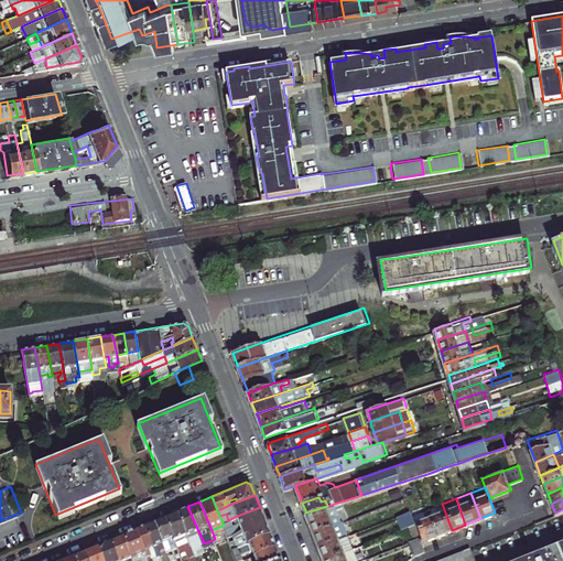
[(452,530),(442,504),(429,509),(439,535),(452,530)]
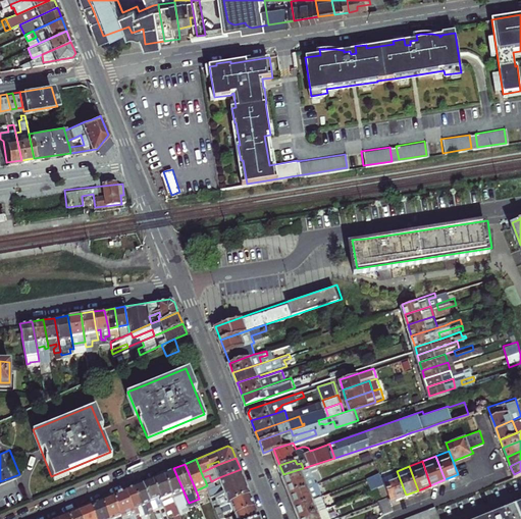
[(191,508),(189,503),(173,468),(163,472),(175,500),(176,504),(180,512),(191,508)]
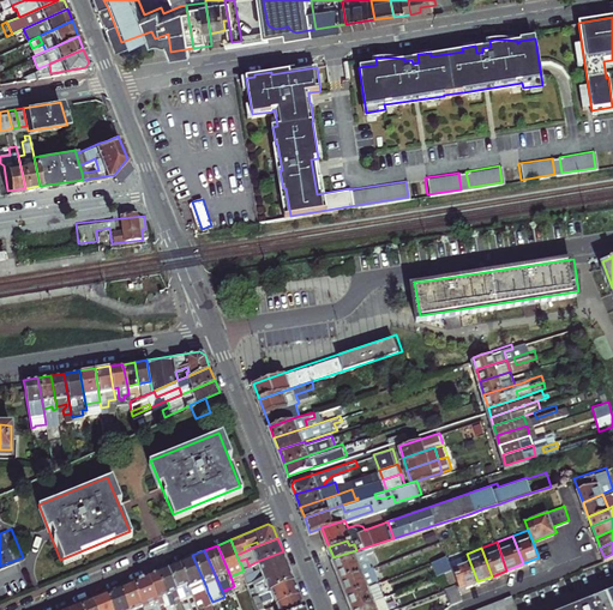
[(356,550),(334,557),(341,578),(364,568),(356,550)]
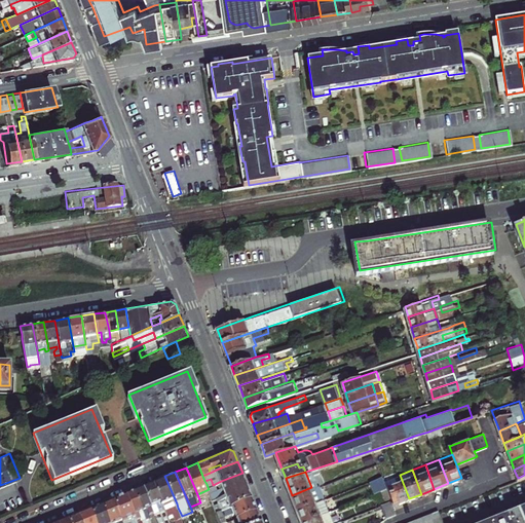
[(215,490),(213,485),(210,486),(208,487),(209,489),(213,499),(247,485),(245,480),(242,473),(221,481),(223,487),(215,490)]
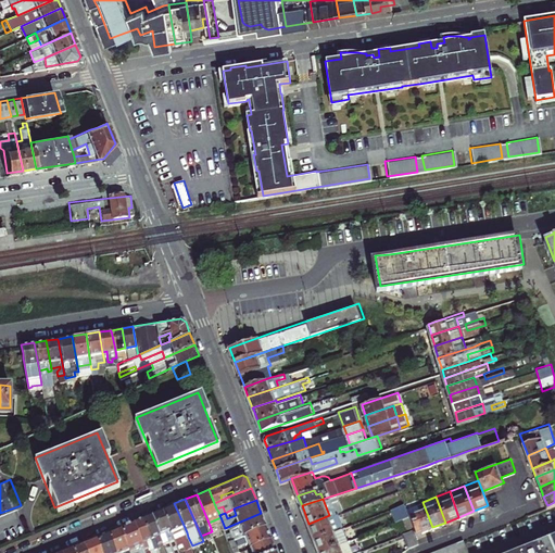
[(432,527),(423,502),(414,504),(412,500),(406,502),(412,514),(416,528),(418,532),(432,527)]
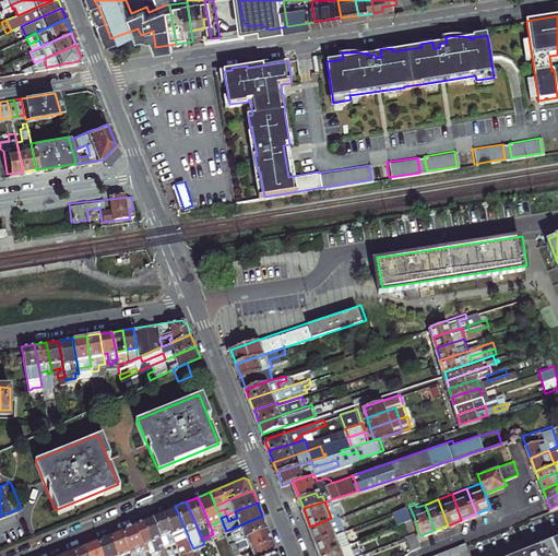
[(175,506),(164,511),(176,541),(182,539),(185,542),(189,540),(188,535),(175,506)]
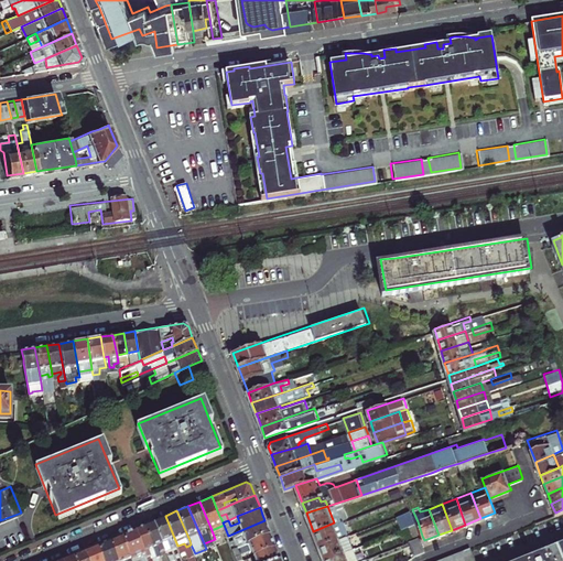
[(409,511),(396,517),(401,530),(414,524),(409,511)]
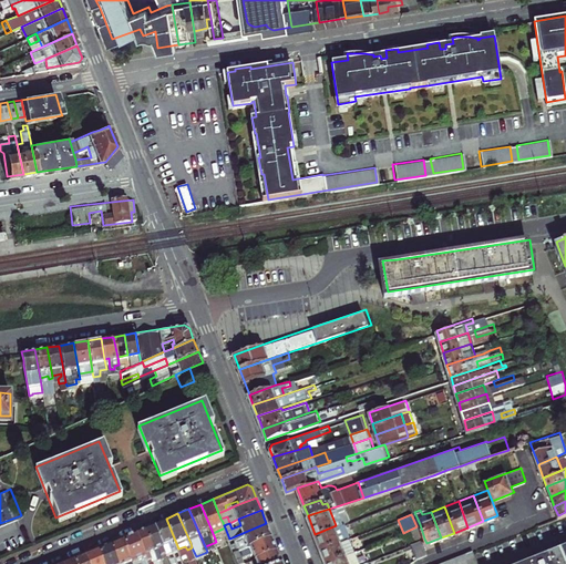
[(154,523),(166,553),(173,550),(178,563),(185,563),(183,559),(178,549),(166,519),(154,523)]
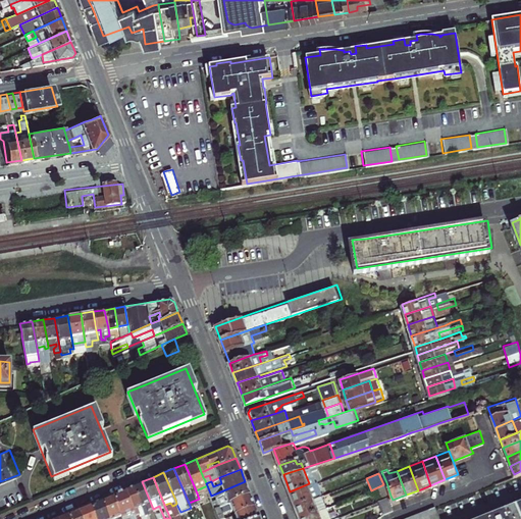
[(318,480),(309,483),(290,491),(295,505),(323,494),(318,480)]
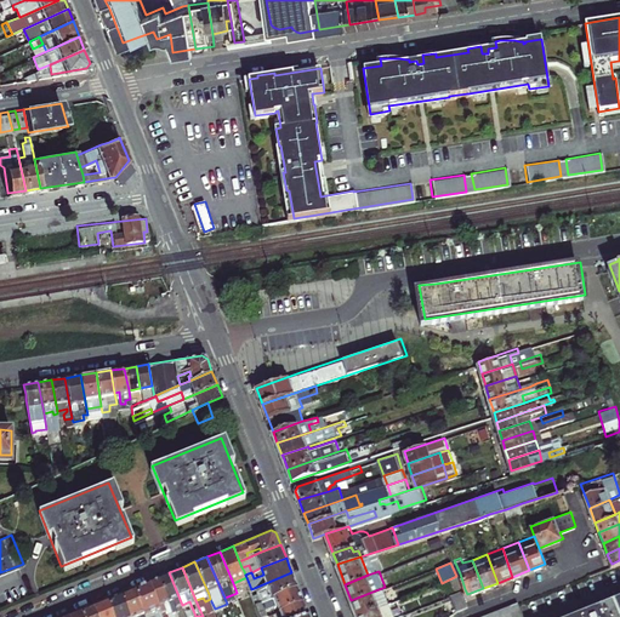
[(187,616),(182,605),(169,572),(159,577),(171,605),(177,603),(180,607),(178,610),(181,616),(187,616)]
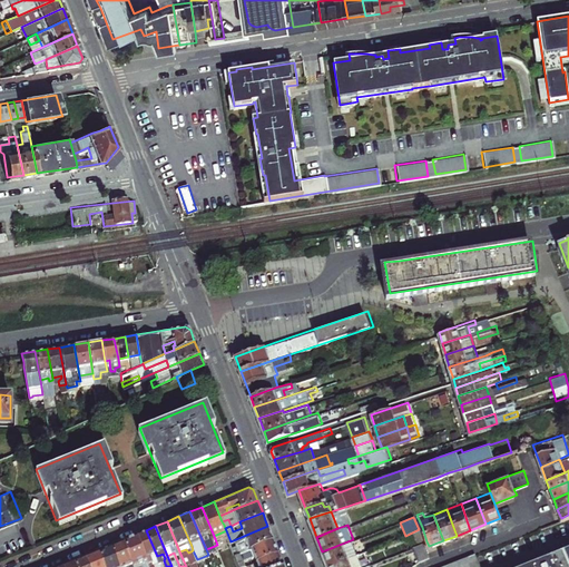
[(267,526),(231,541),(232,544),(235,553),(272,537),(267,526)]
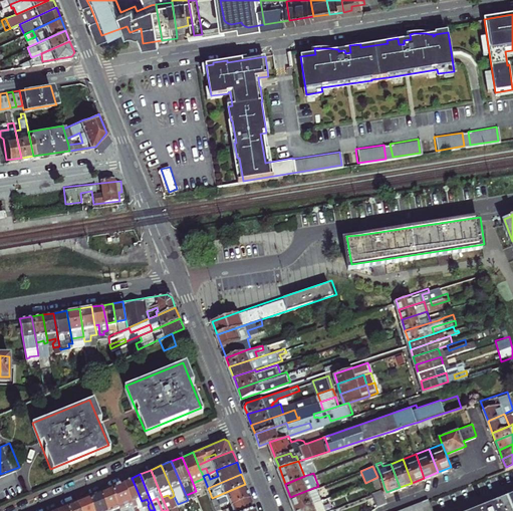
[(142,501),(132,478),(123,481),(135,509),(136,510),(140,510),(139,506),(143,504),(142,501)]
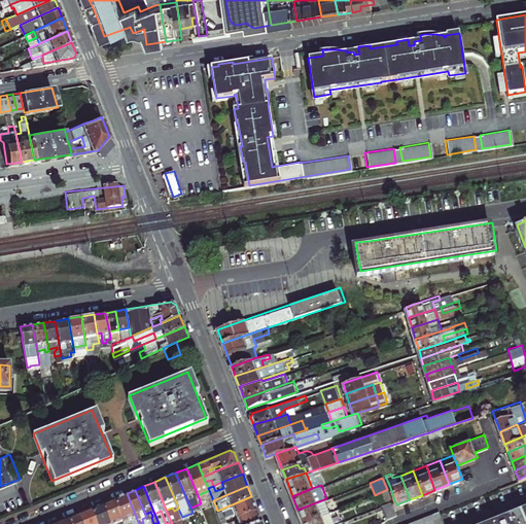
[(133,523),(138,522),(127,493),(114,498),(125,523),(133,523)]
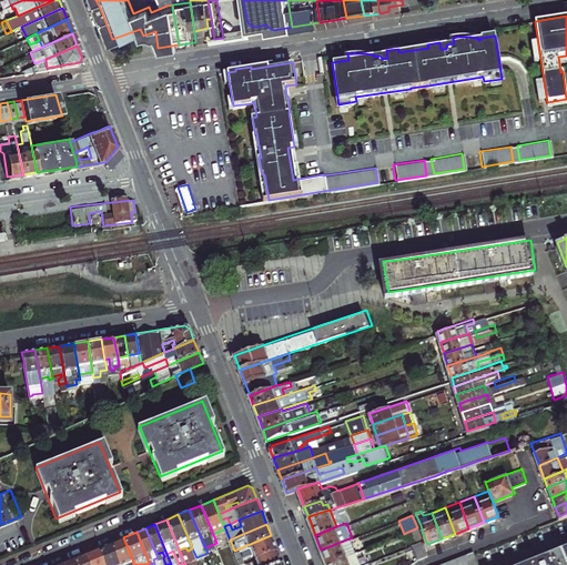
[(271,535),(234,551),(236,557),(252,551),(254,557),(276,548),(271,535)]
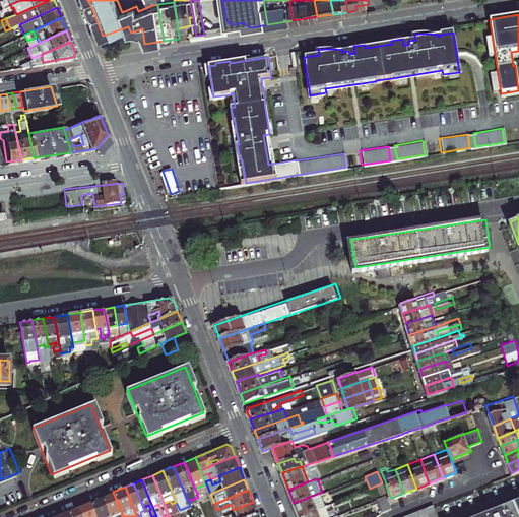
[(101,497),(109,516),(123,516),(113,492),(108,494),(101,497)]
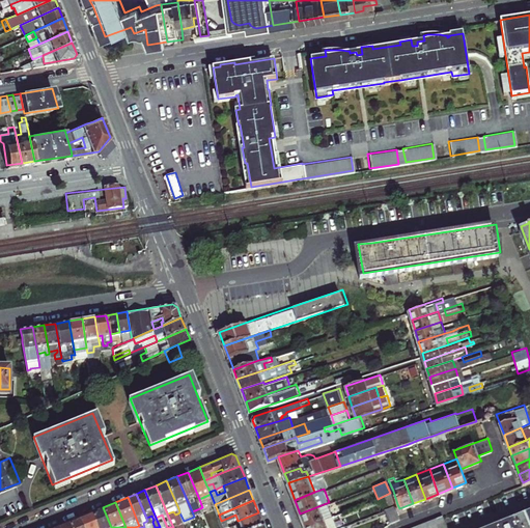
[(300,513),(305,525),(333,513),(329,502),(300,513)]
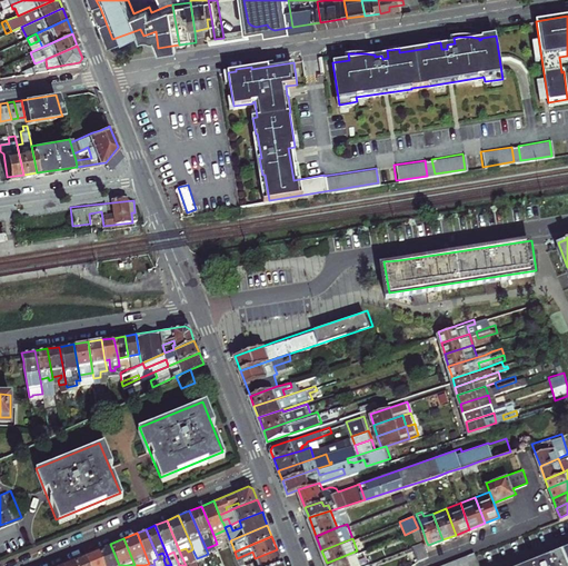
[(426,540),(416,544),(421,557),(431,553),(428,545),(426,540)]
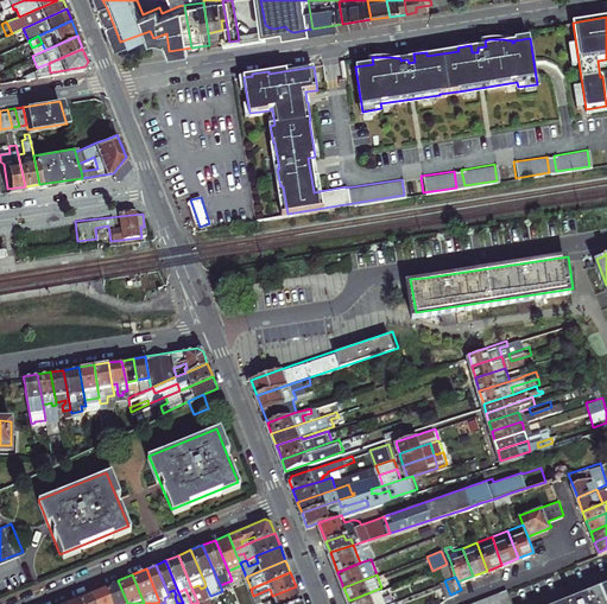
[(127,603),(118,580),(106,585),(113,603),(127,603)]
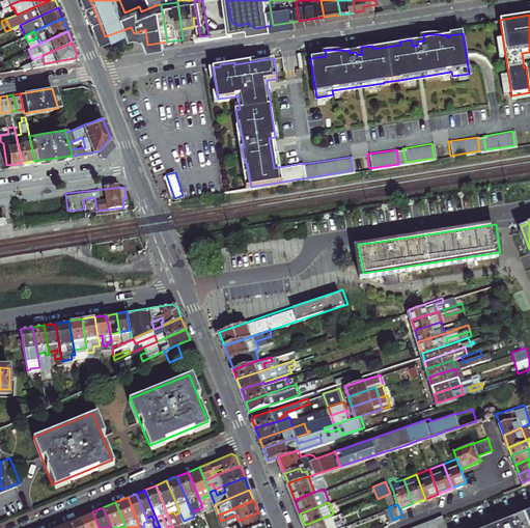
[(529,527),(529,509),(484,527),(529,527)]
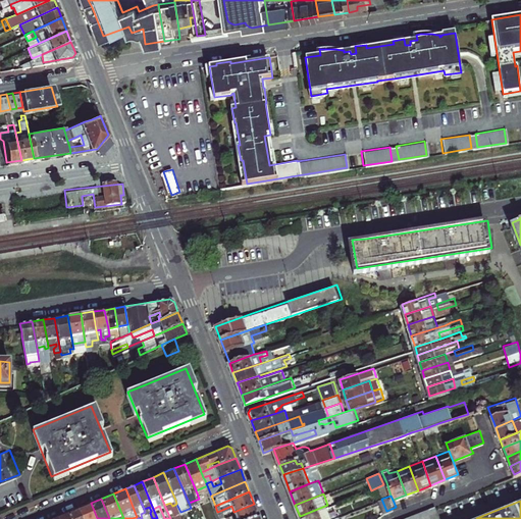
[(79,508),(83,518),(97,518),(91,503),(79,508)]
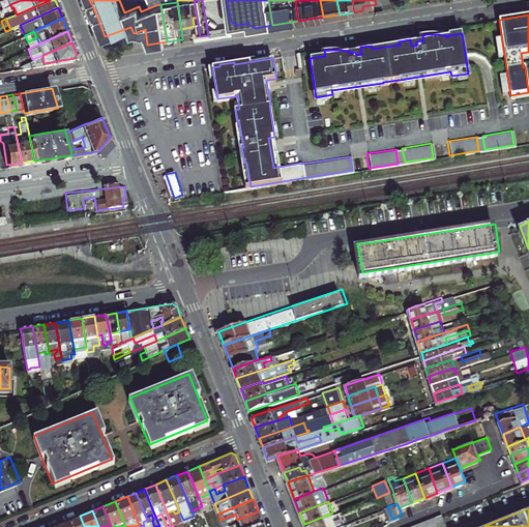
[(255,526),(263,524),(258,511),(237,520),(240,526),(255,526)]
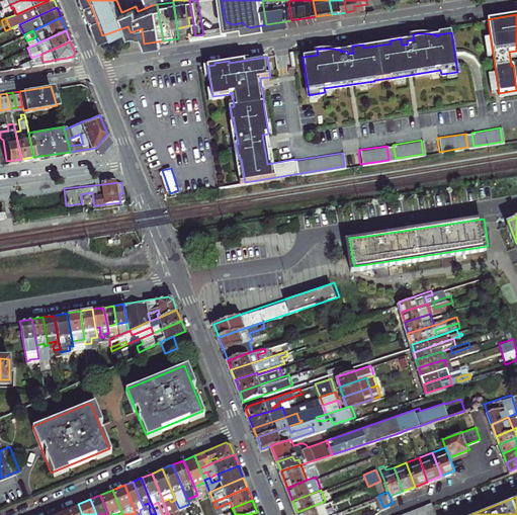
[(325,501),(297,512),(298,514),(325,514),(327,514),(330,513),(325,501)]
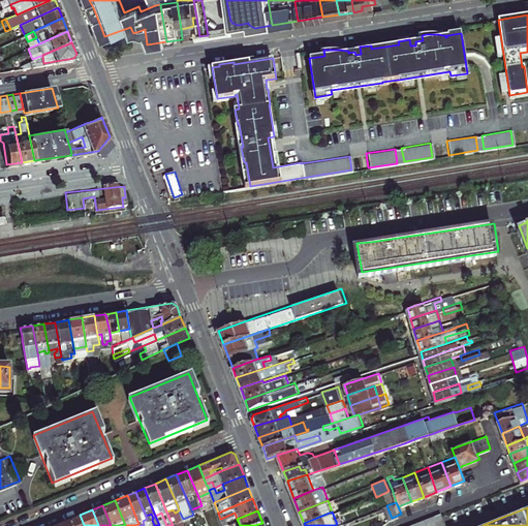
[(437,514),(441,525),(447,523),(443,512),(437,514)]
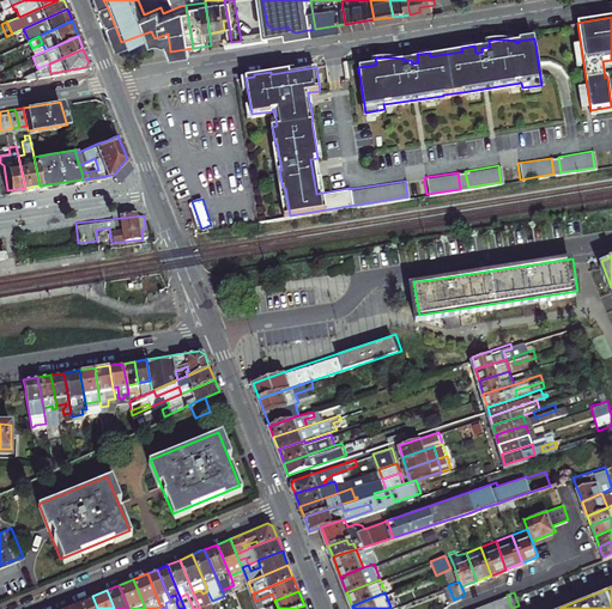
[(180,597),(185,608),(191,608),(193,608),(187,594),(180,597)]
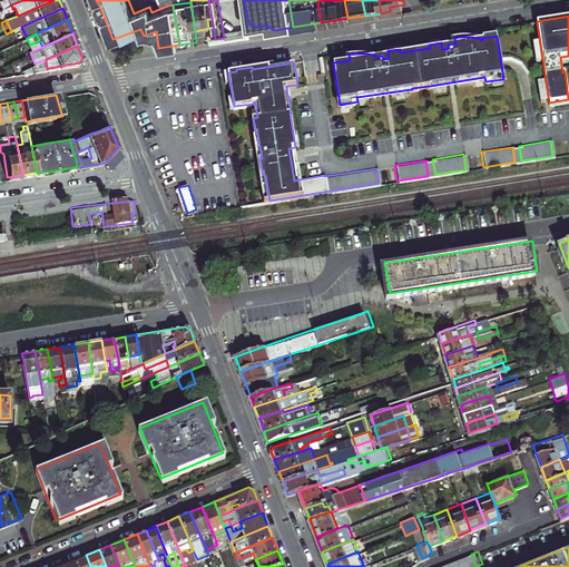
[(464,557),(468,566),(472,566),(476,566),(471,554),(464,557)]
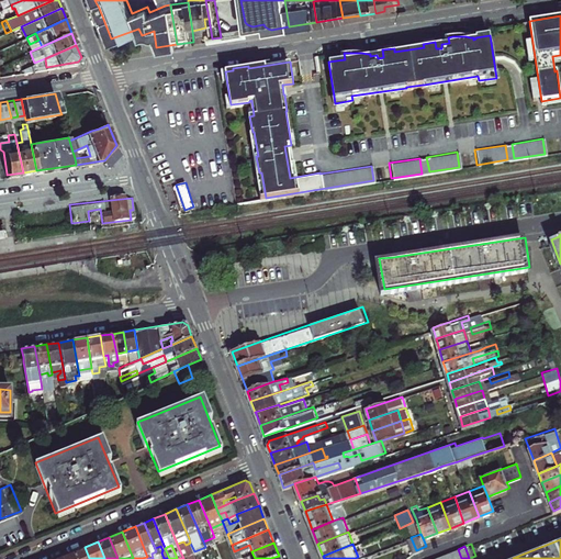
[(89,558),(85,547),(74,552),(75,558),(89,558)]
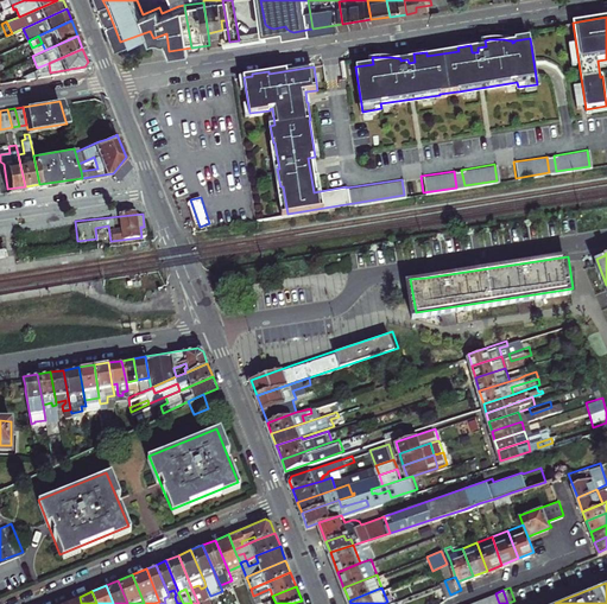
[(487,596),(489,603),(499,603),(495,593),(487,596)]
